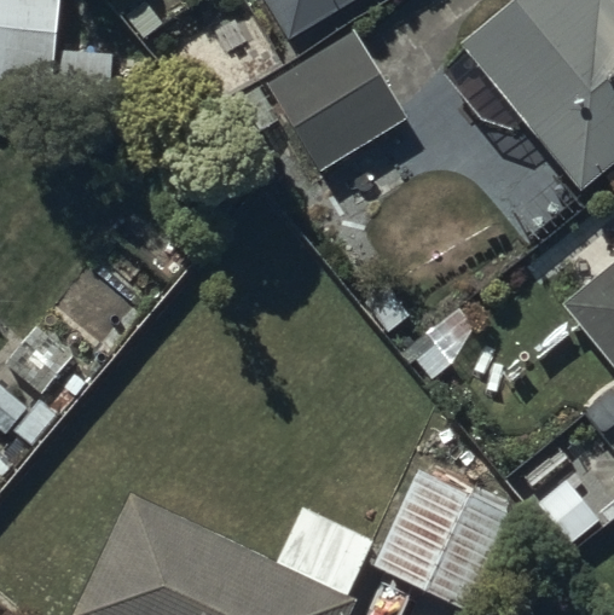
[(59,0),(0,0),(0,77),(52,83),(59,0)]
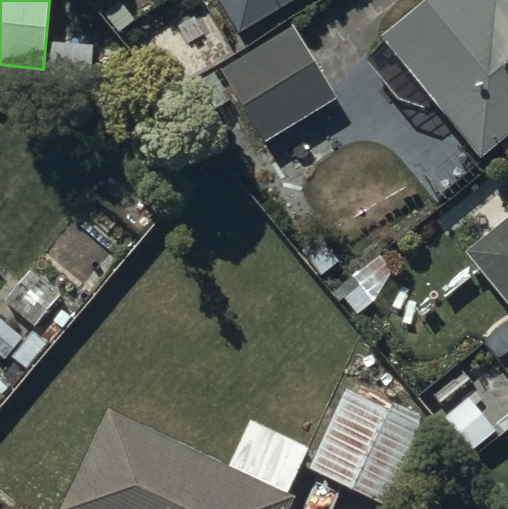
[(228,0),(244,25),(284,0),(228,0)]
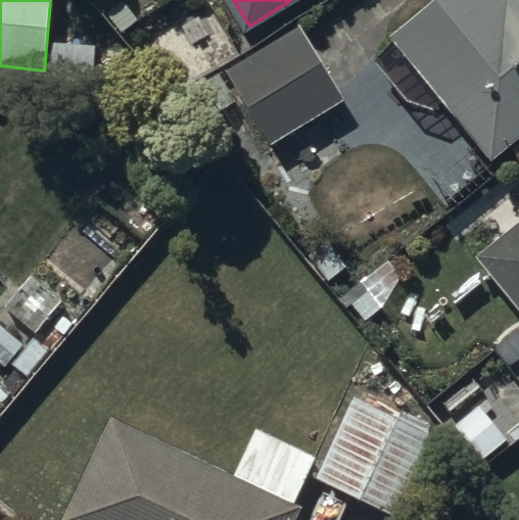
[(518,0),(433,0),(388,39),(494,163),(518,142),(518,0)]
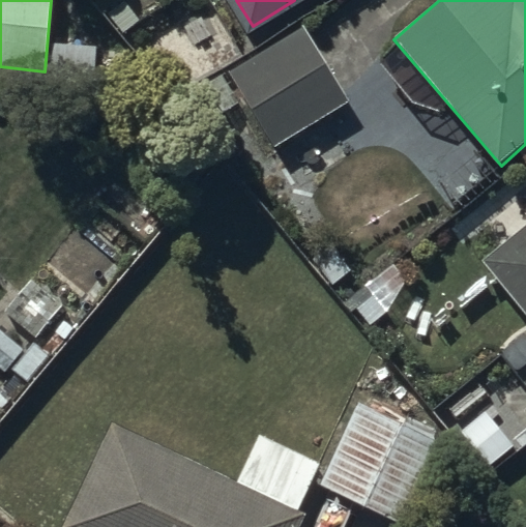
[(304,17),(233,62),(282,138),(353,91),(304,17)]
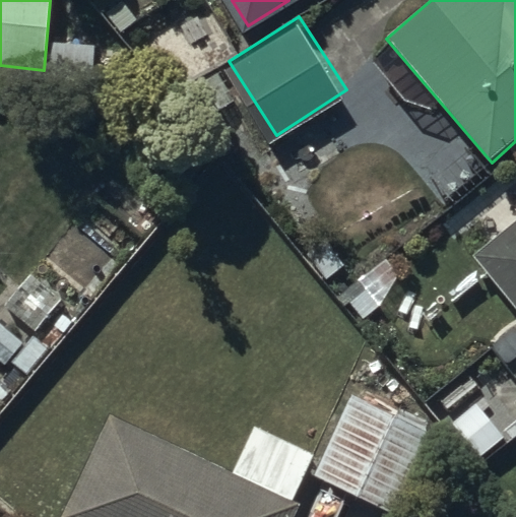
[(515,220),(471,257),(515,311),(515,220)]
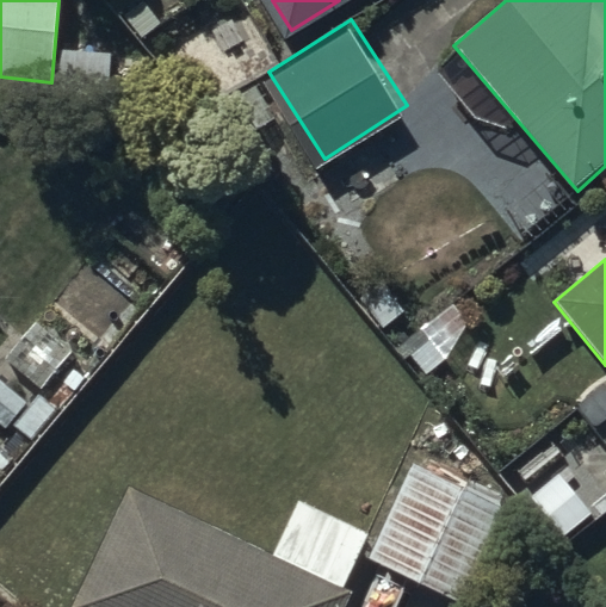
[(519,511),(414,464),(371,562),(470,606),(476,606),(519,511)]
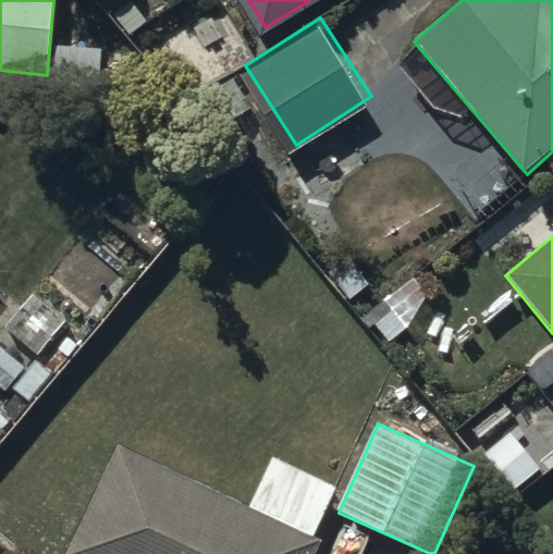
[(248,501),(120,441),(66,553),(309,553),(343,484),(271,452),(248,501)]
